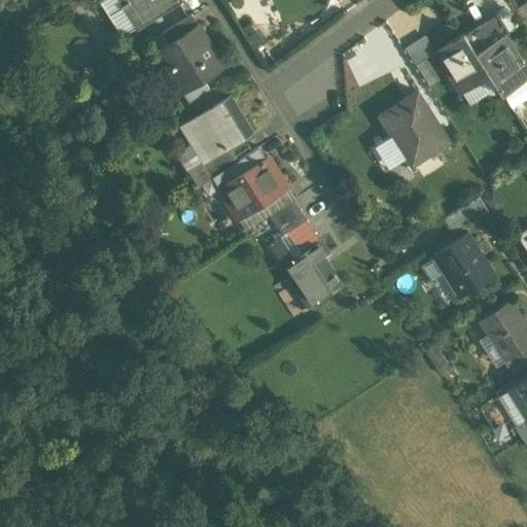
[(181,0),(125,0),(127,2),(118,8),(119,10),(123,8),(137,32),(183,2),(181,0)]
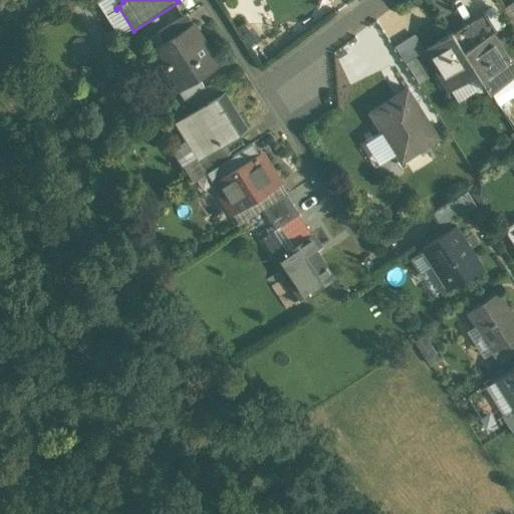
[(484,12),(463,25),(475,44),(475,45),(491,35),(496,32),(484,12)]
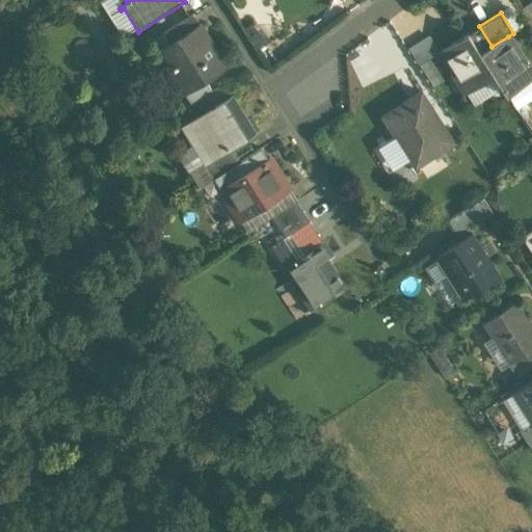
[(193,15),(163,33),(169,45),(200,25),(193,15)]
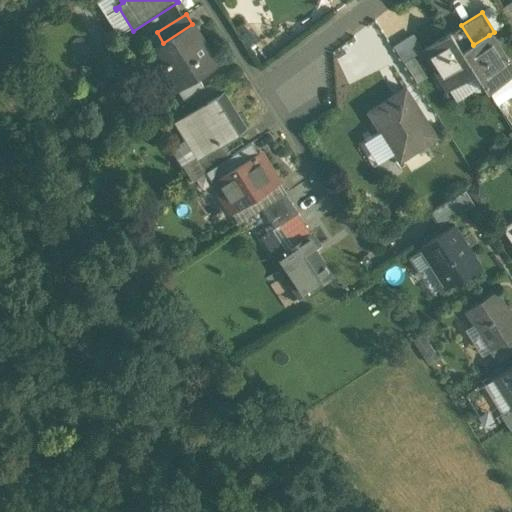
[(163,43),(151,51),(163,70),(169,66),(182,84),(175,88),(176,90),(197,77),(218,64),(208,49),(204,52),(189,28),(193,25),(192,24),(163,43)]
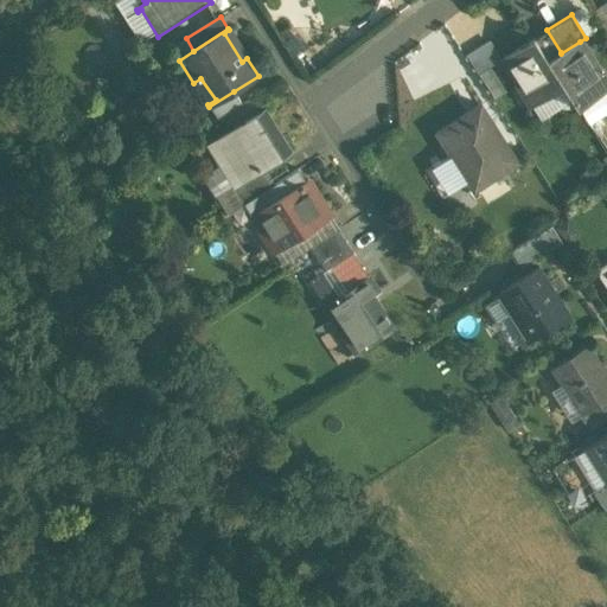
[(534,38),(502,58),(519,87),(518,88),(530,108),(563,87),(548,61),(534,38)]
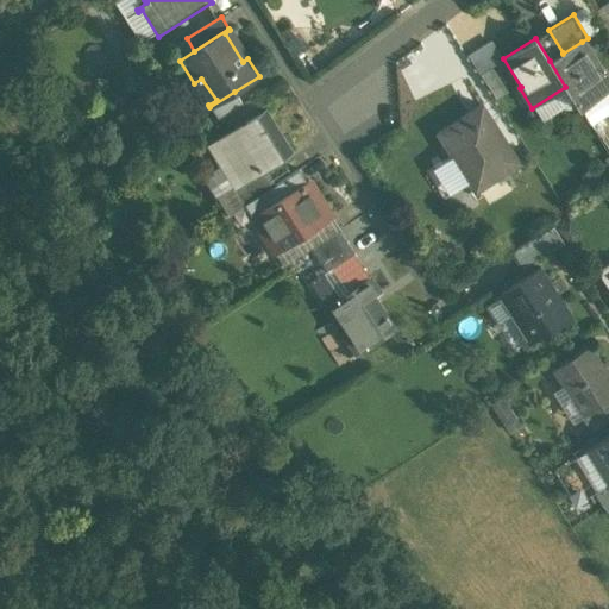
[(582,42),(563,54),(563,52),(550,61),(565,87),(581,110),(608,90),(608,81),(601,68),(600,69),(582,42)]
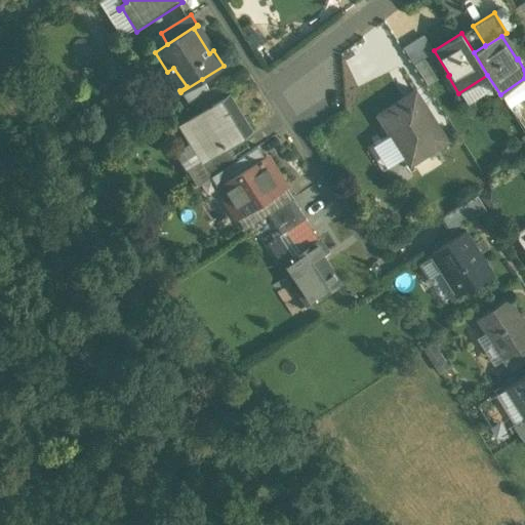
[(202,79),(180,92),(188,103),(208,89),(202,79)]
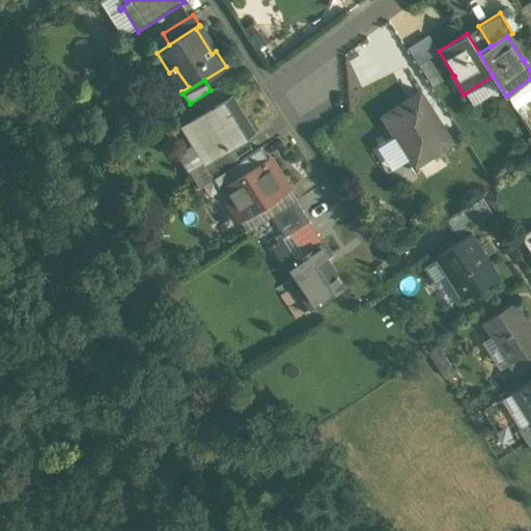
[(451,143),(420,94),(384,117),(395,136),(399,133),(418,164),(451,143)]
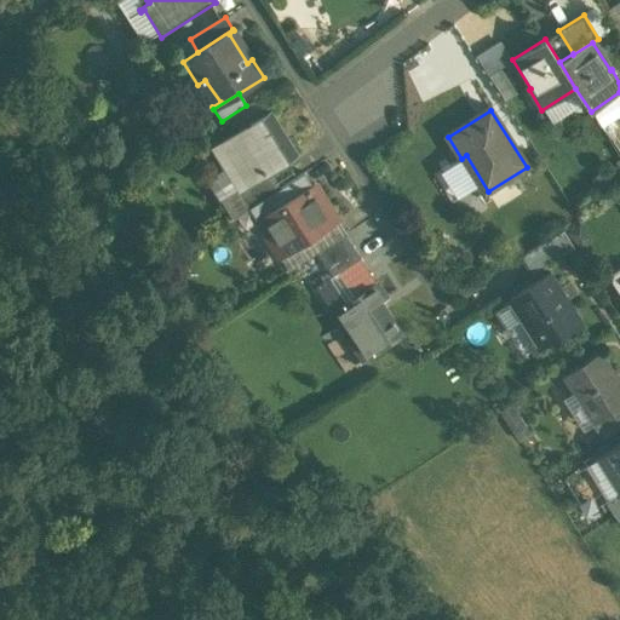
[(269,114),(211,150),(212,151),(216,148),(241,188),(236,190),(237,191),(240,190),(264,176),(297,156),(269,114)]
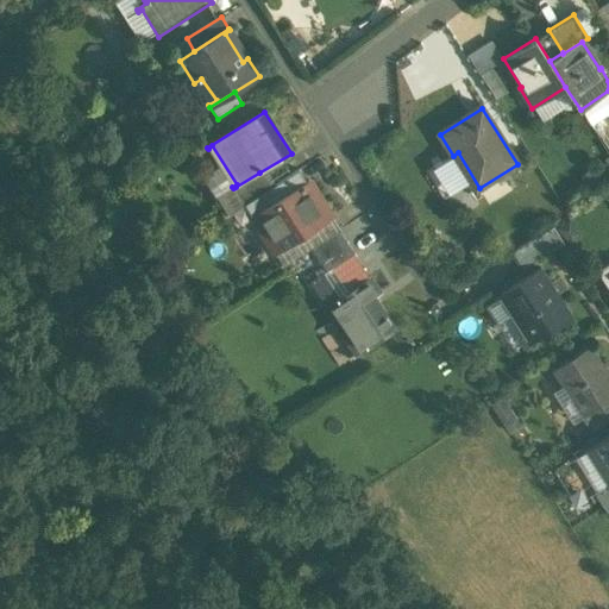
[(299,170),(272,187),(281,199),(307,182),(299,170)]
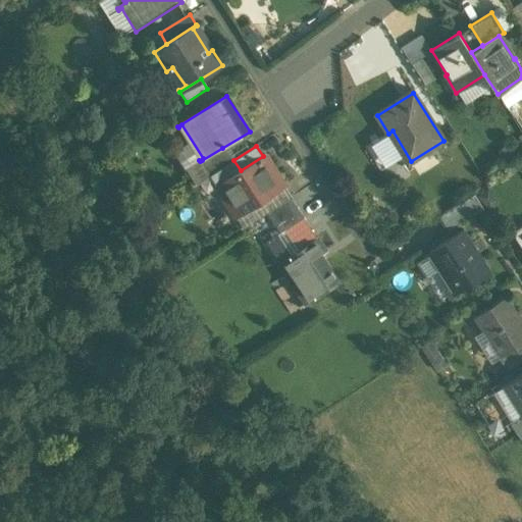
[(222,148),(202,160),(211,174),(231,161),(222,148)]
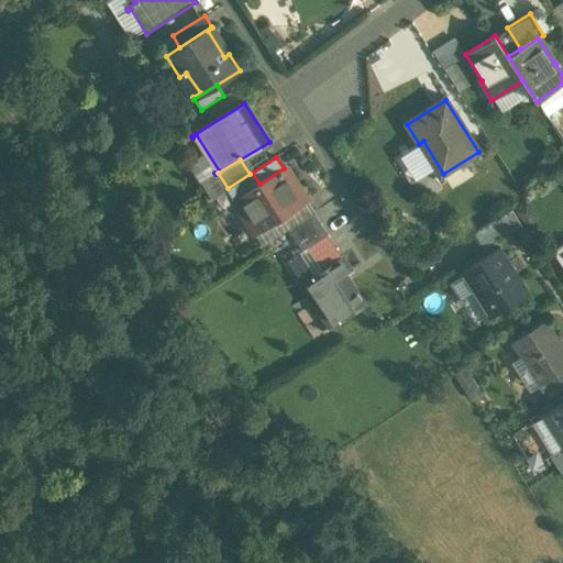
[(284,168),(260,184),(252,173),(250,174),(228,188),(225,189),(254,235),(308,201),(286,167),(284,168)]
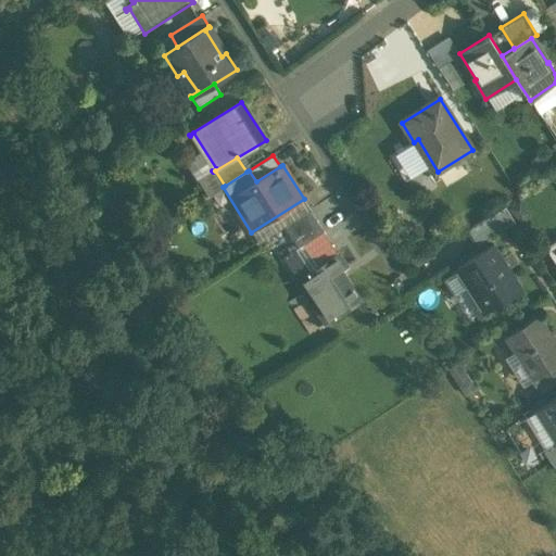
[(225,186),(215,171),(213,172),(196,182),(206,198),(223,187),(225,186)]
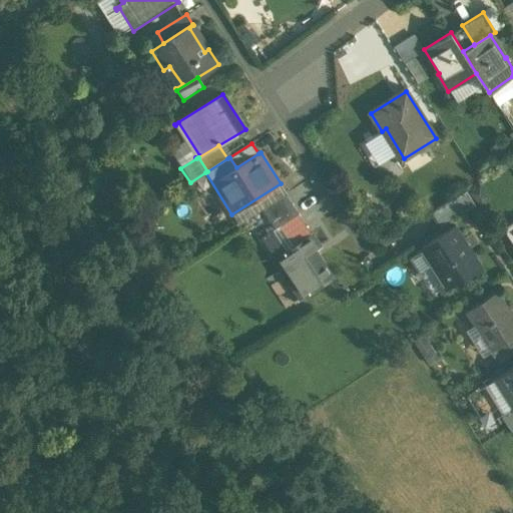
[(281,183),(231,214),(237,223),(262,208),(285,193),(287,192),(281,183)]
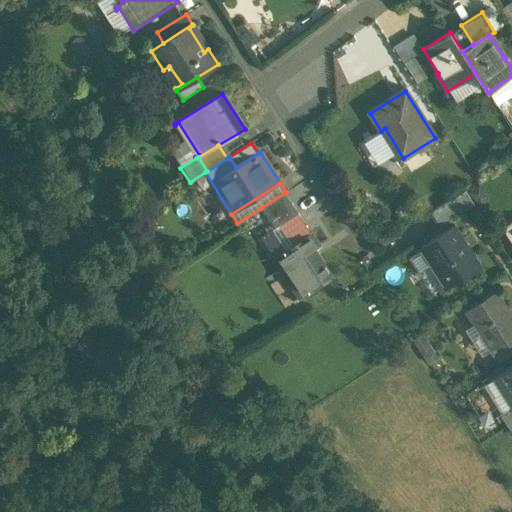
[(465,191),(431,213),(440,226),(473,205),(465,191)]
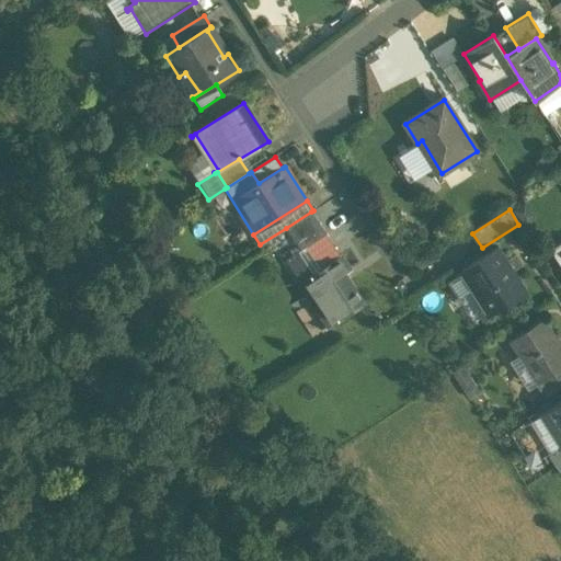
[(311,212),(286,228),(302,253),(313,247),(324,239),(328,237),(311,212)]
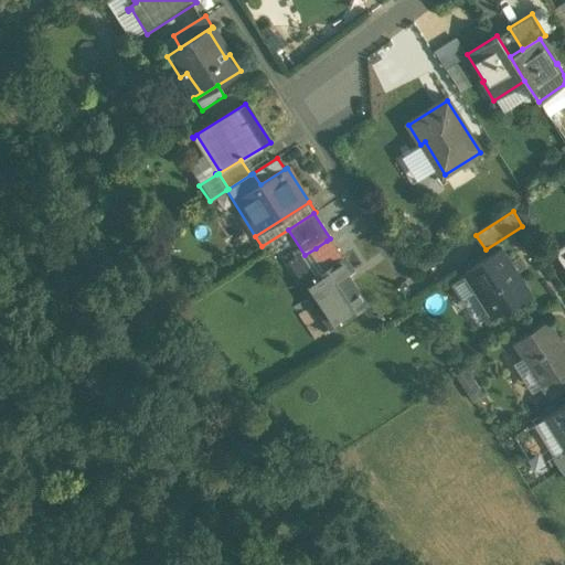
[(327,241),(316,248),(328,266),(339,259),(327,241)]
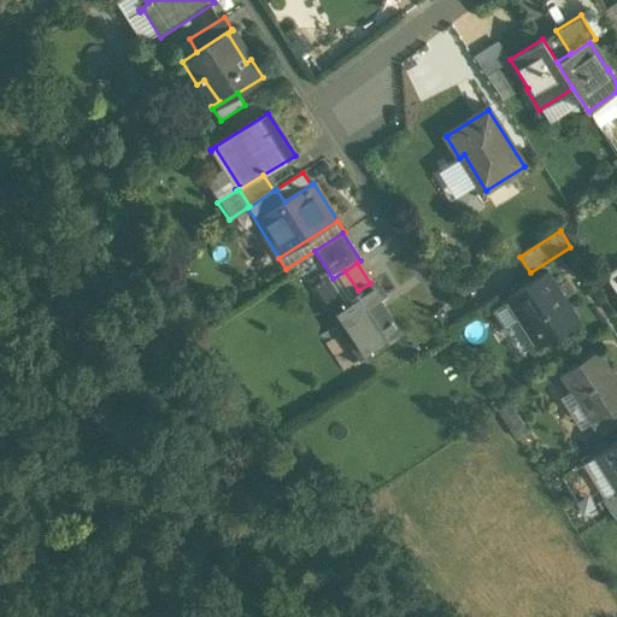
[(616,299),(616,266),(603,276),(616,299)]
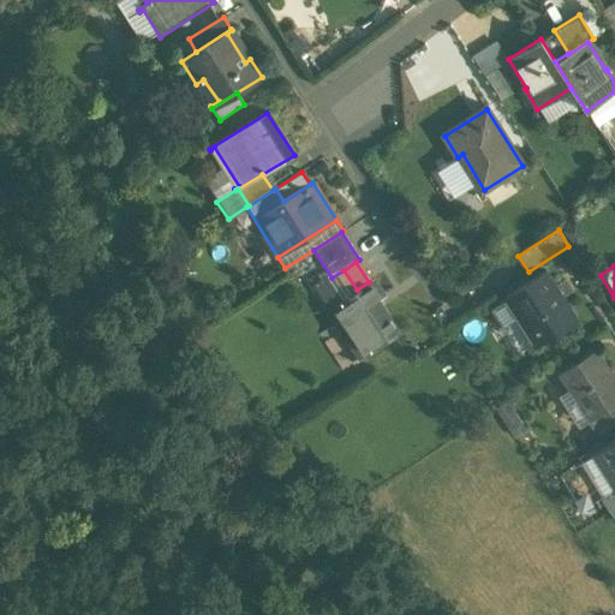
[(575,318),(545,273),(505,299),(533,345),(575,318)]
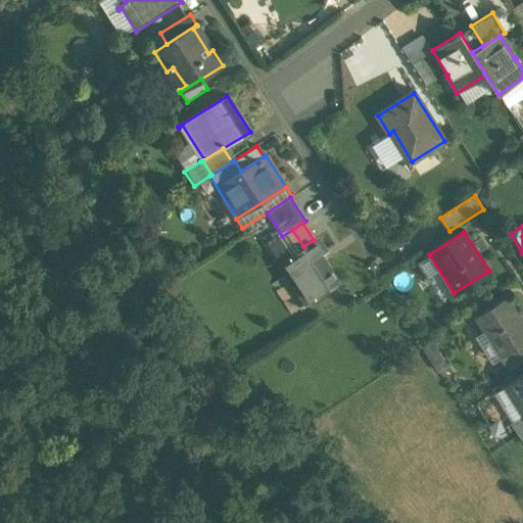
[(303,246),(279,263),(287,276),(291,274),(310,301),(339,283),(321,254),(326,251),(318,238),(314,240),(303,246)]
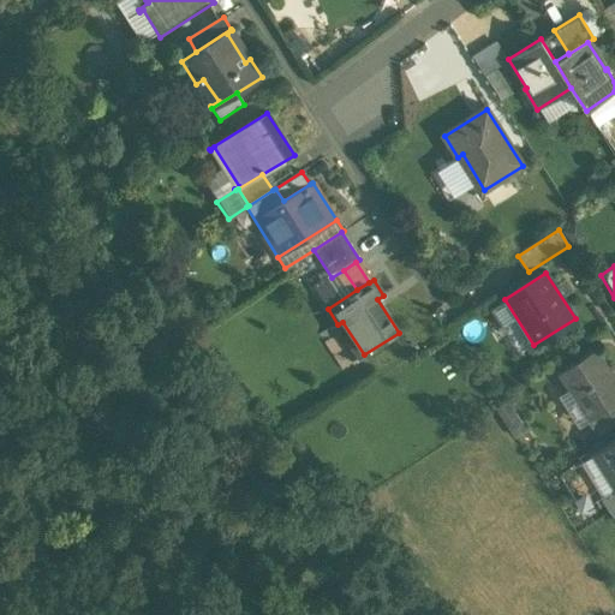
[(614,383),(595,351),(557,375),(586,418),(614,400),(614,383)]
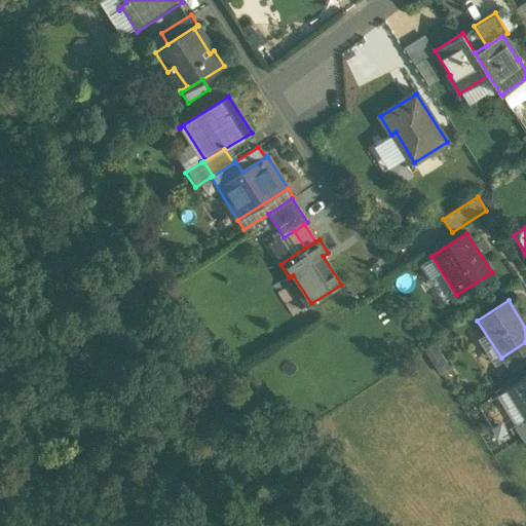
[(525,342),(501,358),(511,373),(525,363),(525,342)]
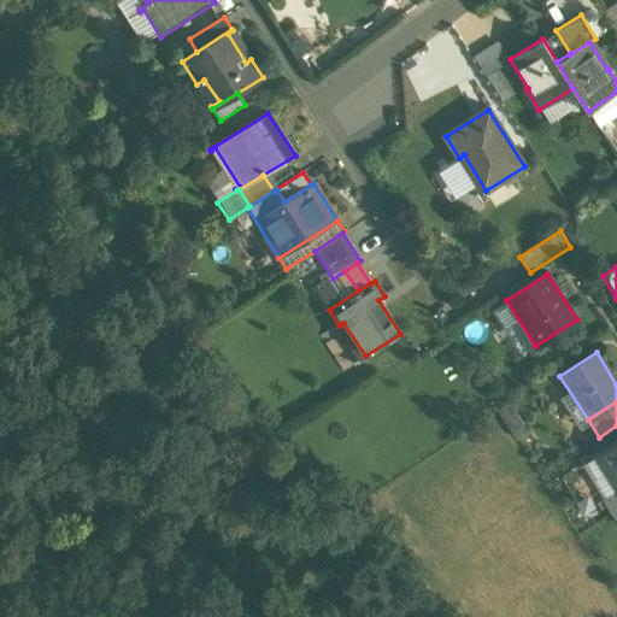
[(497,410),(516,439),(526,432),(507,403),(497,410)]
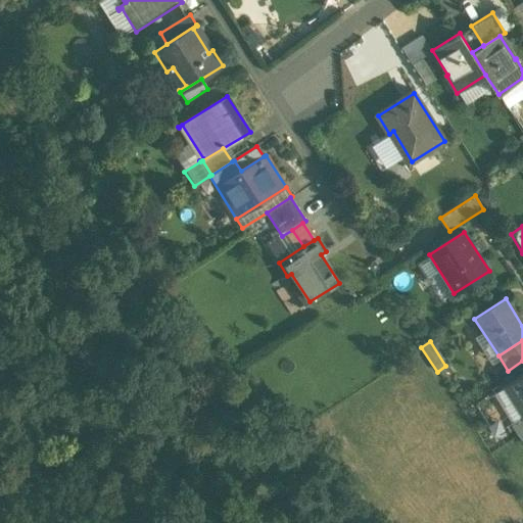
[(522,374),(505,386),(508,390),(522,414),(522,374)]
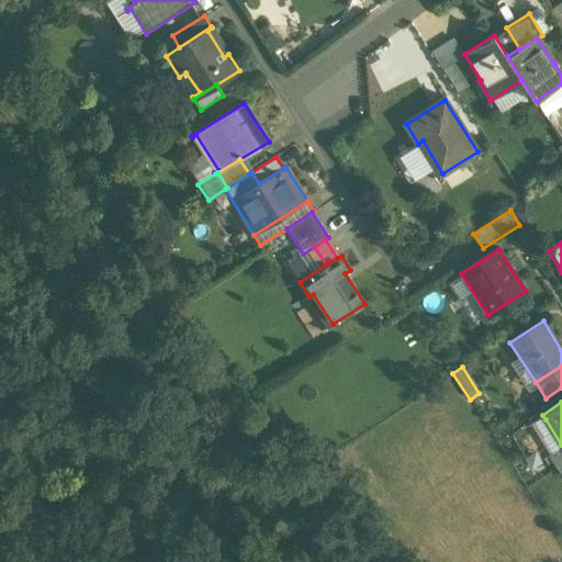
[(529,424),(549,454),(561,446),(561,445),(546,419),(542,415),(529,424)]
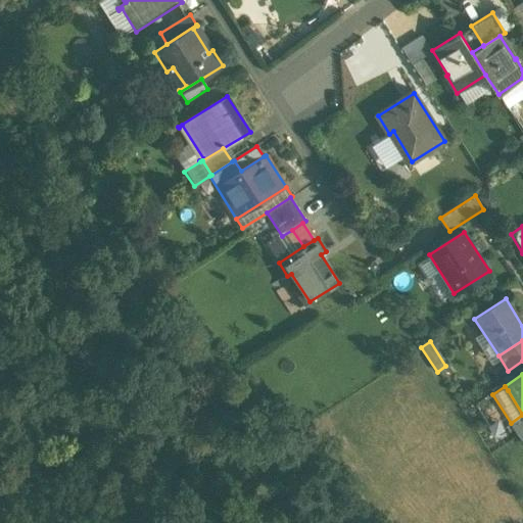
[(522,415),(511,423),(520,435),(522,433),(522,415)]
